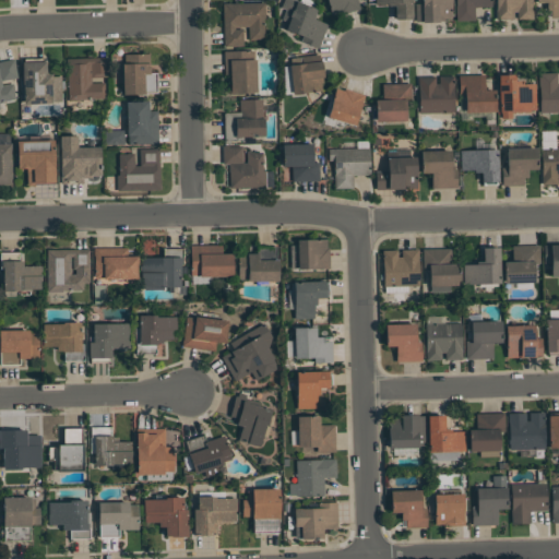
[(318,47),(300,40),(302,35),(282,27),(285,20),(282,19),(285,9),(281,7),(283,0),(296,0),(318,9),(313,19),(328,23),(318,47)]
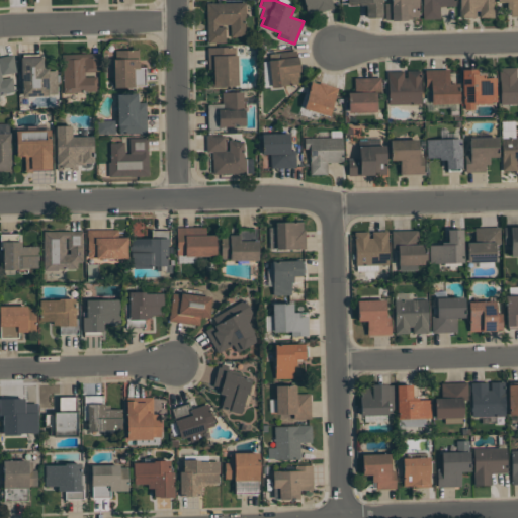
[(304,0),(331,0),(333,8),(317,12),(317,11),(308,13),(304,0)]
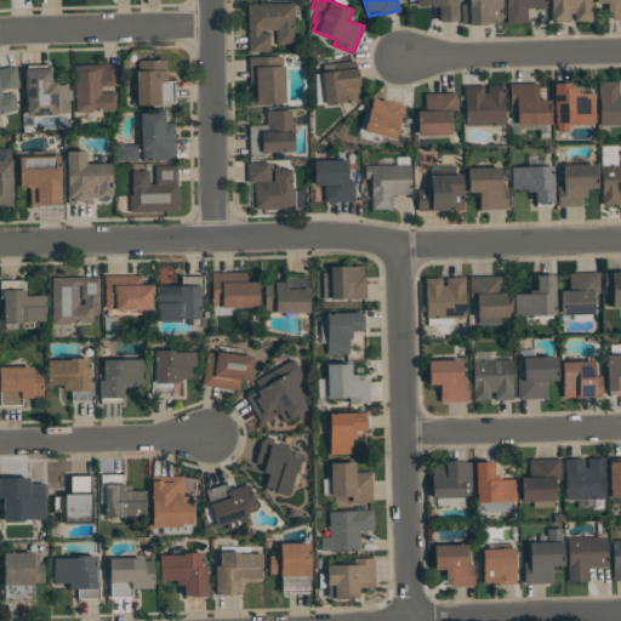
[(457,0),(459,20),(439,21),(438,5),(431,6),(431,4),(417,4),(416,0),(457,0)]
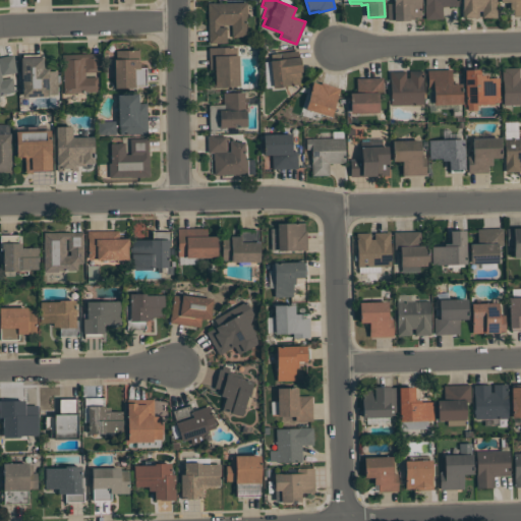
[(387,2),(394,2),(394,0),(420,0),(420,16),(413,16),(413,18),(409,18),(409,20),(394,20),(394,19),(388,19),(387,2)]
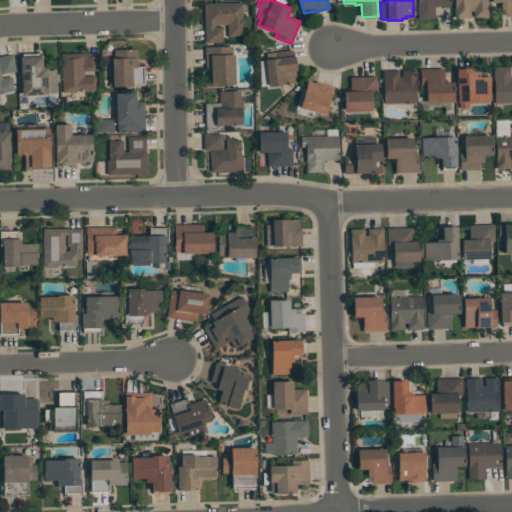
[(449,0),(449,5),(434,6),(434,18),(417,18),(417,4),(418,4),(417,0),(449,0)]
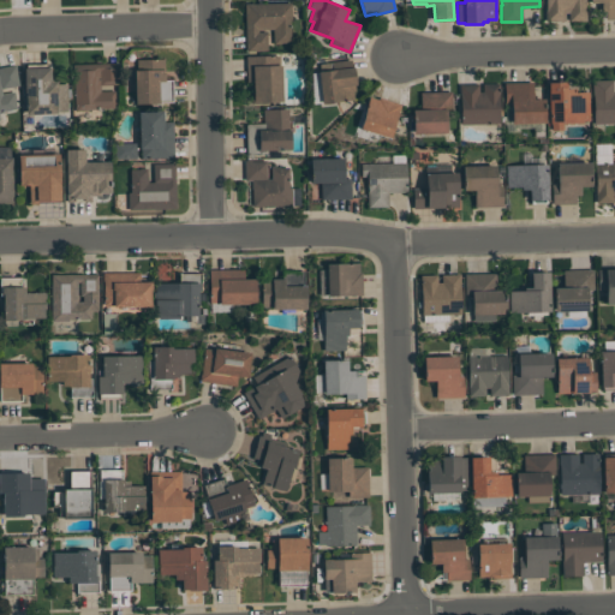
[(585,0),(585,10),(587,10),(587,21),(568,21),(568,12),(565,12),(565,21),(545,21),(545,0),(585,0)]
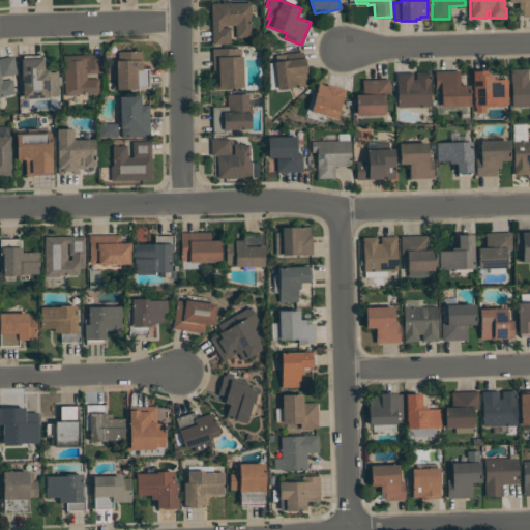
[(529,0),(529,16),(522,17),(522,8),(518,9),(518,2),(509,2),(508,0),(529,0)]
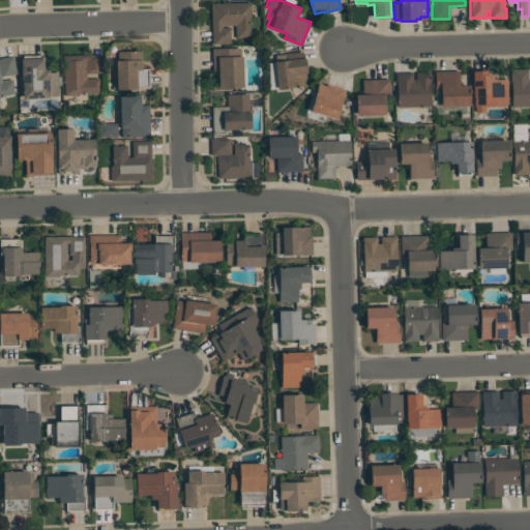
[(211,43),(211,2),(251,2),(252,17),(249,17),(251,36),(241,36),(241,37),(235,37),(235,25),(222,25),(222,27),(230,27),(230,42),(211,43)]
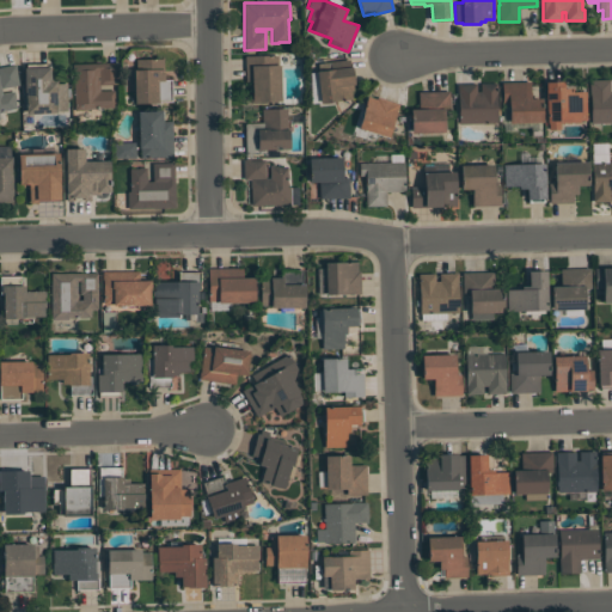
[(252,102),(251,79),(245,79),(244,55),(279,54),(281,101),(252,102)]
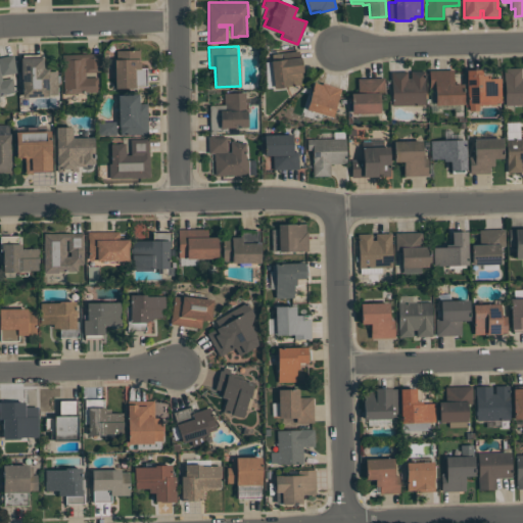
[(114,88),(114,59),(115,59),(115,50),(140,50),(140,67),(146,67),(146,87),(135,87),(135,88),(114,88)]
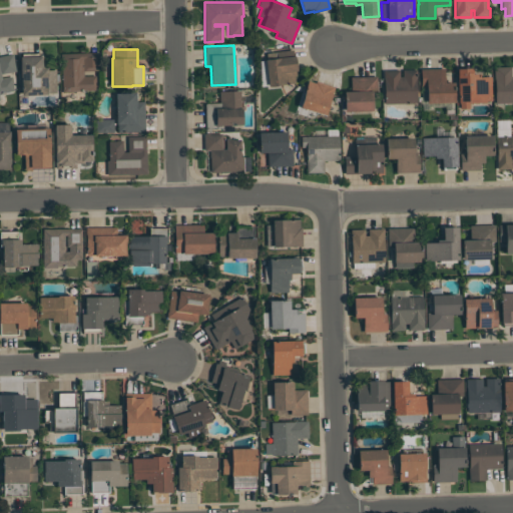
[(269,85),(266,59),(277,58),(277,51),(293,49),(294,55),(296,55),(298,75),(294,76),(295,82),(269,85)]
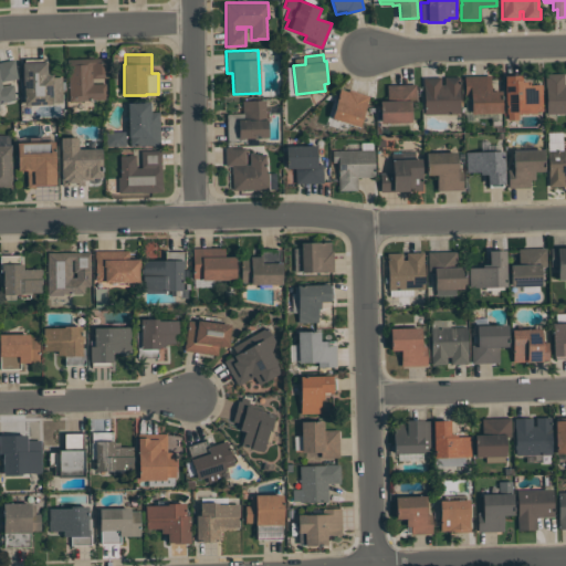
[(67,59),(109,58),(109,64),(108,64),(108,77),(92,79),(92,84),(106,84),(106,90),(105,90),(105,100),(83,100),(83,102),(69,102),(67,59)]
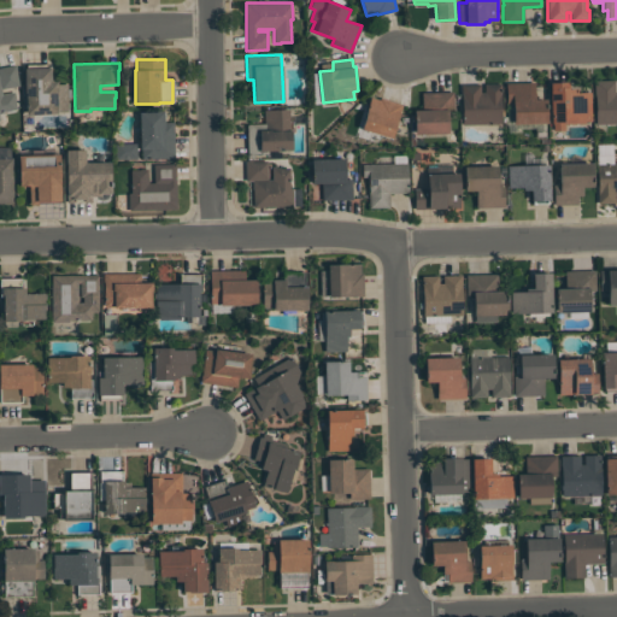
[(18,86),(0,89),(1,94),(13,92),(15,99),(16,109),(0,111),(0,68),(15,64),(17,71),(16,71),(18,86)]
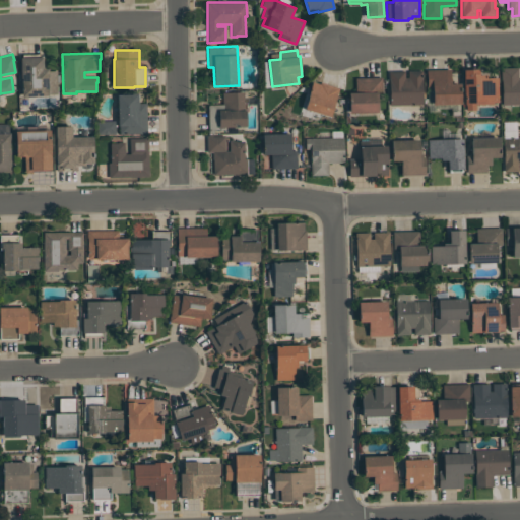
[(22,96),(21,77),(20,77),(20,57),(22,57),(22,54),(40,54),(40,57),(42,57),(43,68),(48,68),(48,71),(56,70),(57,93),(48,94),(48,95),(22,96)]
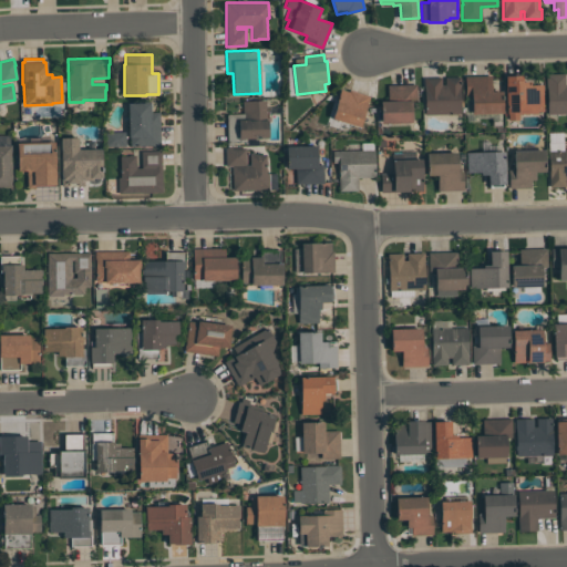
[(566,113),(547,114),(547,88),(546,88),(546,73),(565,73),(565,85),(566,85),(566,113)]
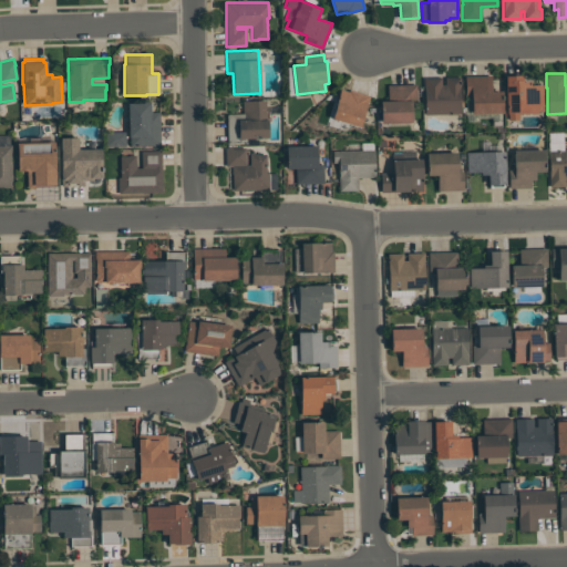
[(465,75),(491,75),(492,91),(502,91),(503,113),(472,113),(472,94),(465,95),(465,75)]
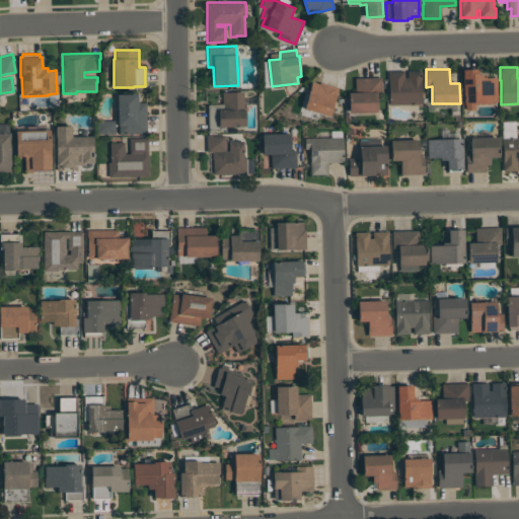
[(462,69),(478,69),(478,74),(486,74),(486,77),(496,77),(497,101),(492,101),(492,103),(474,104),(474,108),(465,109),(465,102),(463,102),(462,69)]
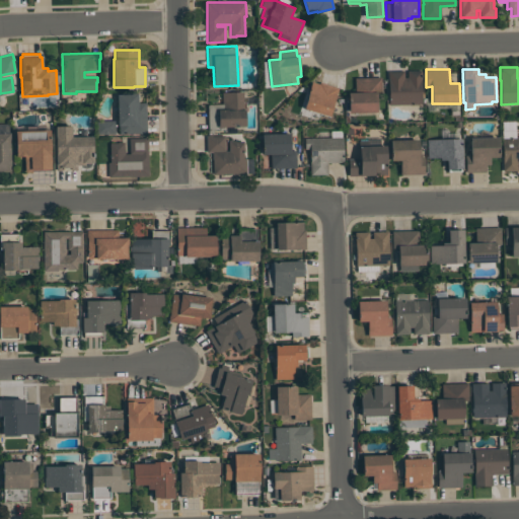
[(422,103),(389,104),(388,78),(387,78),(387,71),(403,71),(403,77),(406,77),(406,70),(421,70),(422,103)]
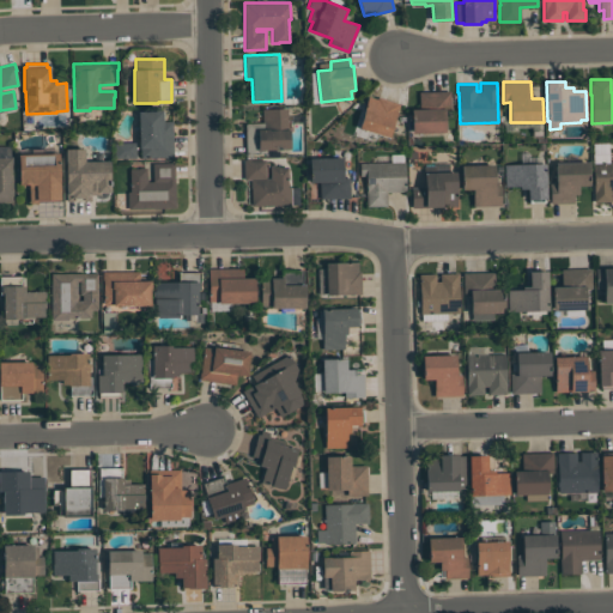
[(450,91),(450,108),(444,108),(445,132),(412,133),(412,109),(419,108),(419,92),(450,91)]
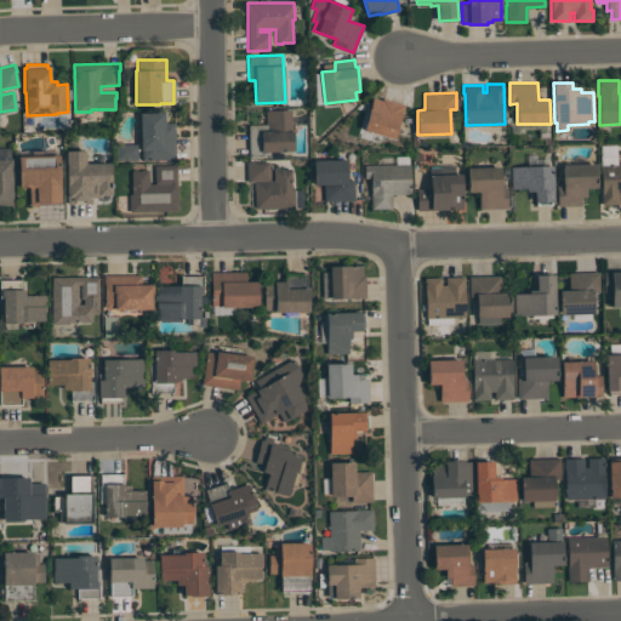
[(404,104),(394,138),(364,129),(374,97),(381,100),(382,97),(404,104)]
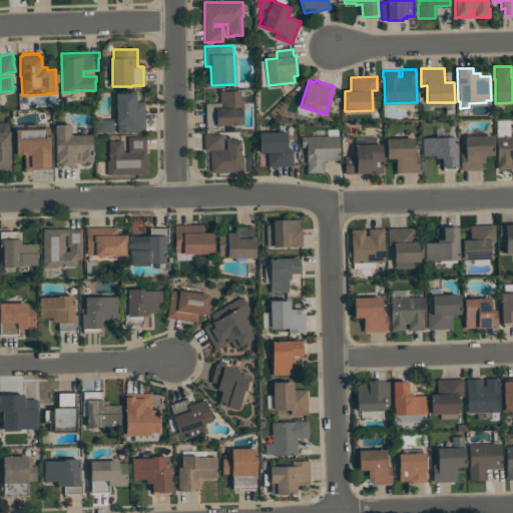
[(205,127),(204,102),(219,102),(219,91),(240,90),(240,107),(242,107),(242,124),(222,124),(222,127),(205,127)]
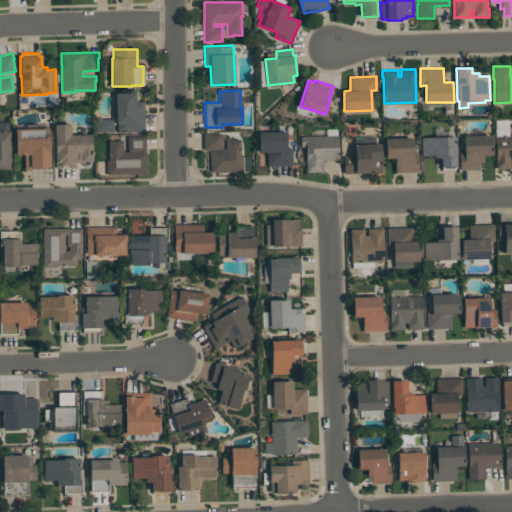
[(117,132),(117,124),(116,124),(116,93),(129,93),(129,92),(135,92),(135,101),(144,101),(144,132),(137,132),(137,131),(117,132)]
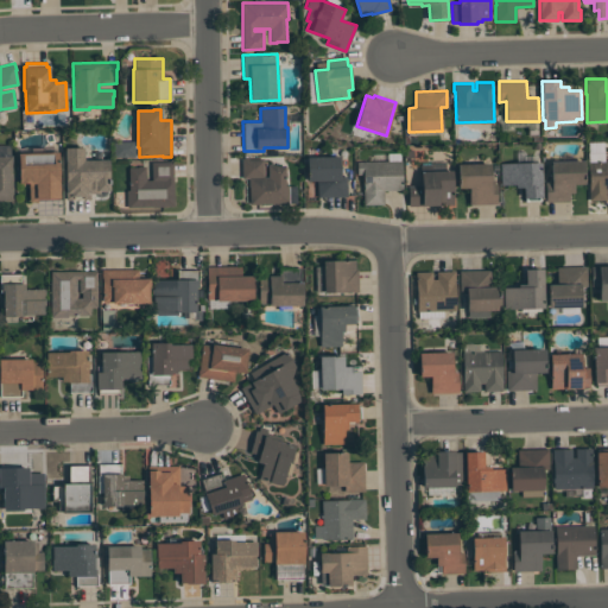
[(114,157),(114,141),(134,140),(134,156),(114,157)]
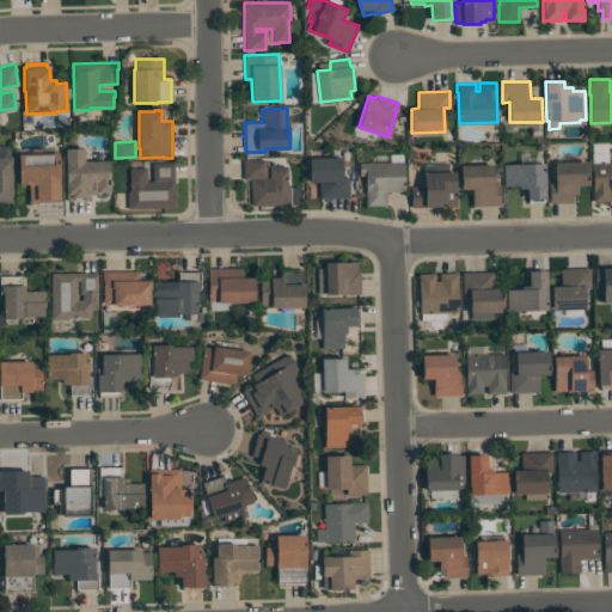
[(609,161),(607,142),(592,144),(593,161),(609,161)]
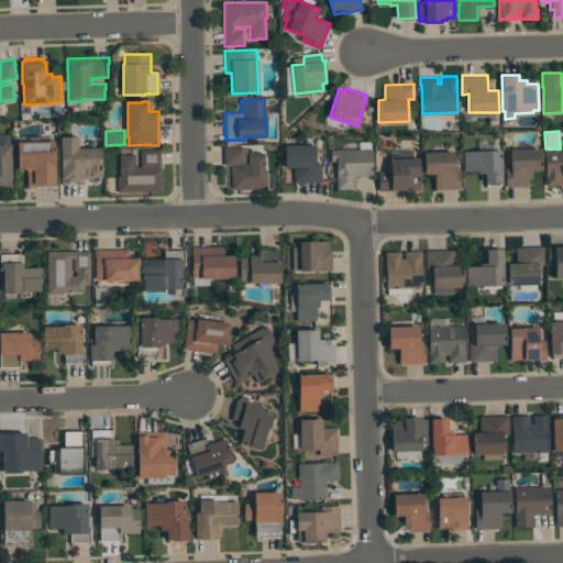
[(100,147),(101,176),(92,177),(92,179),(83,179),(83,184),(76,184),(76,181),(67,181),(68,185),(62,185),(59,136),(77,136),(78,148),(100,147)]
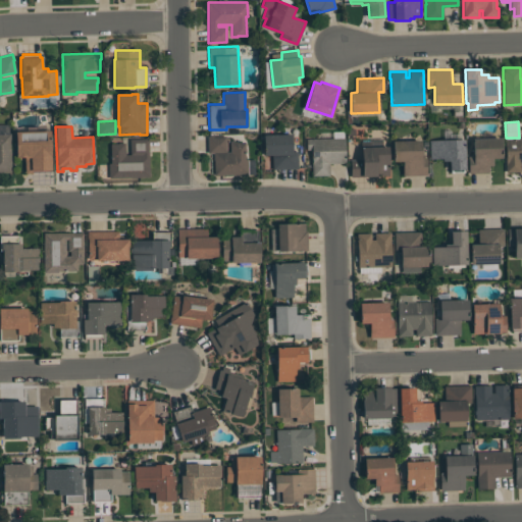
[(50,172),(24,173),(24,157),(16,157),(15,132),(50,131),(51,169),(50,170),(50,172)]
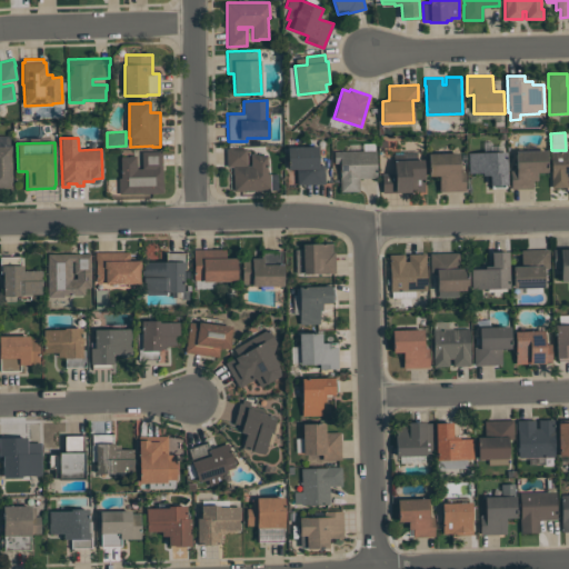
[(0,146),(11,146),(11,189),(0,189),(0,146)]
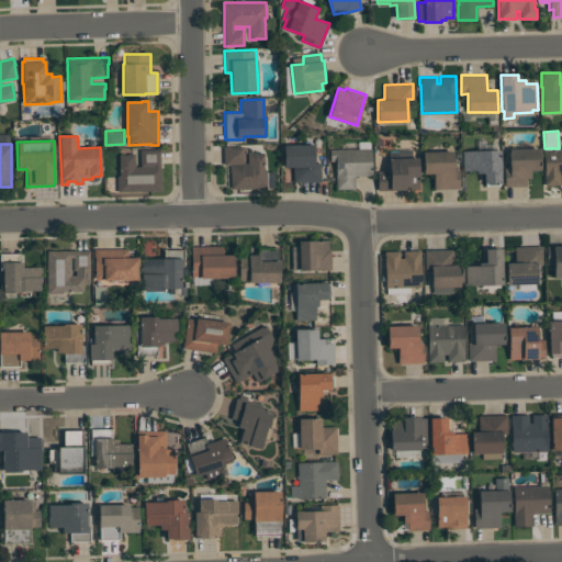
[(321,181),(293,182),(293,167),(284,167),(283,145),(314,144),(314,163),(319,163),(321,181)]
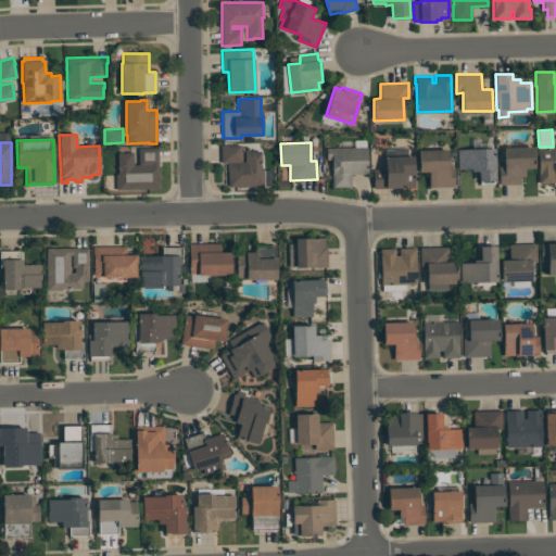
[(240,144),(240,162),(244,162),(244,151),(261,151),(261,169),(264,169),(264,186),(228,186),(227,162),(220,163),(220,146),(240,144)]
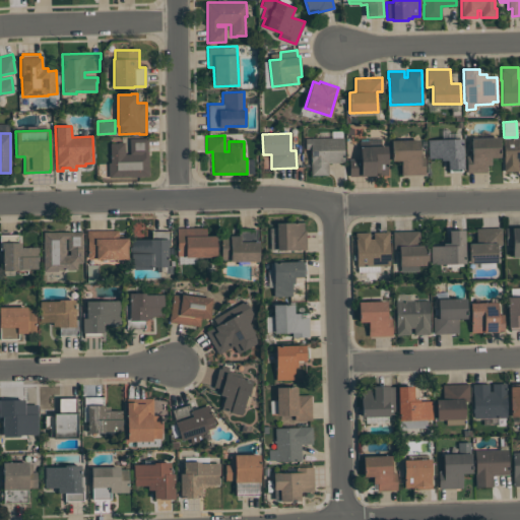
[(519,164),(518,164),(519,171),(504,171),(503,157),(504,157),(504,137),(519,136),(519,164)]
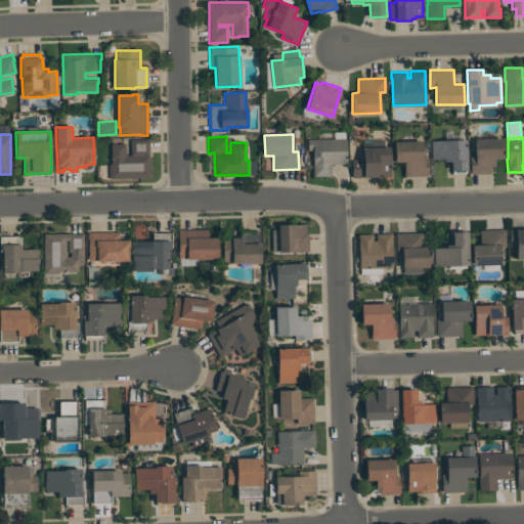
[(313,176),(313,150),(307,150),(307,139),(346,138),(347,164),(331,164),(331,176),(313,176)]
